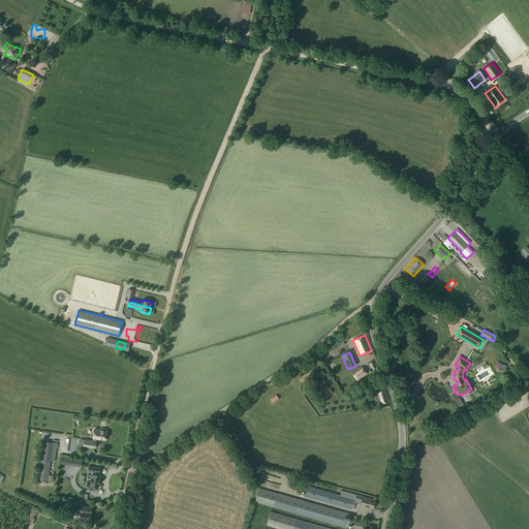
[(374,361),(369,363),(372,370),(377,368),(374,361)]
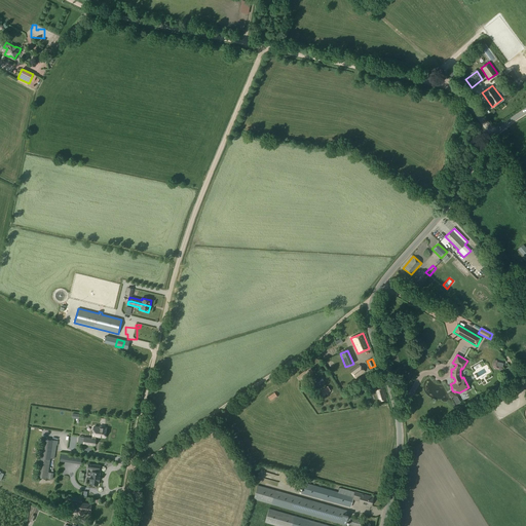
[(360,365),(349,371),(355,378),(365,372),(360,365)]
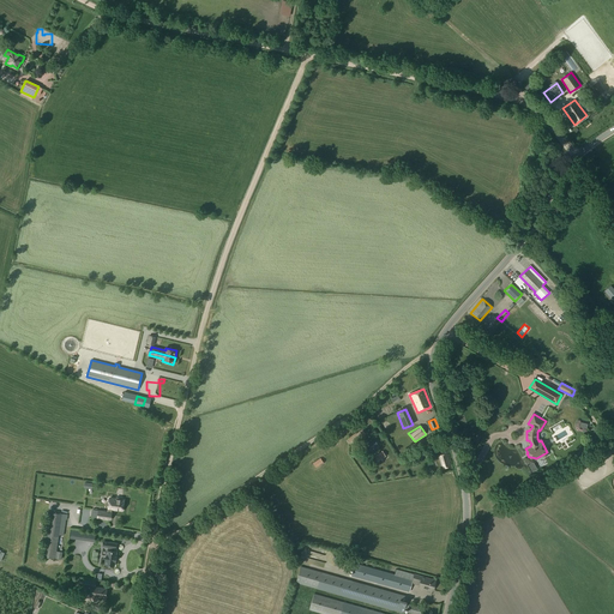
[(595,427),(590,431),(596,439),(601,435),(595,427)]
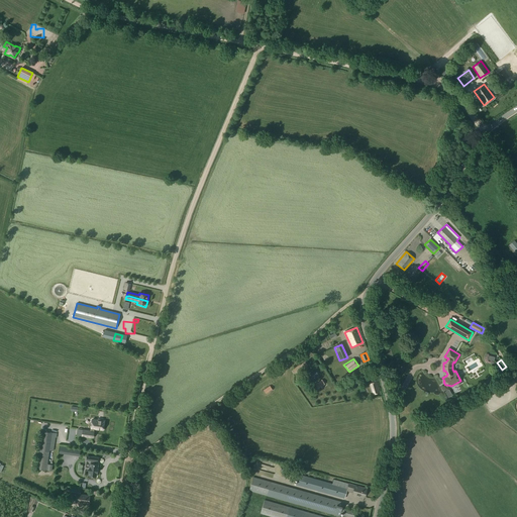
[(300,365),(292,370),(295,374),(307,365),(305,362),(300,365)]
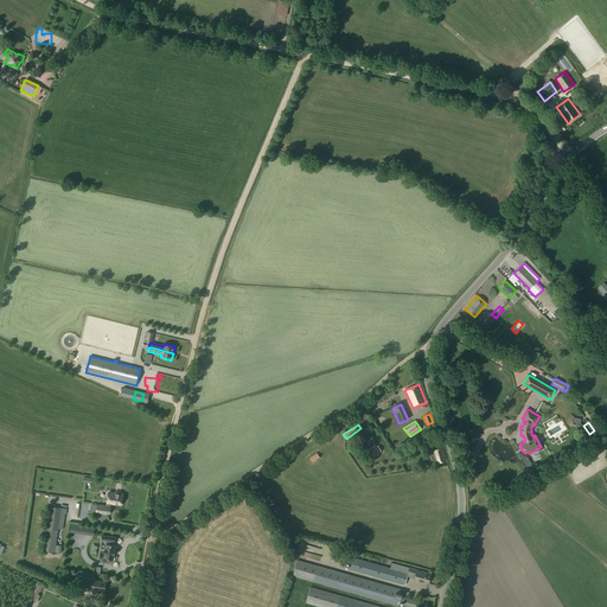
[(370,435),(357,443),(359,448),(374,440),(370,435)]
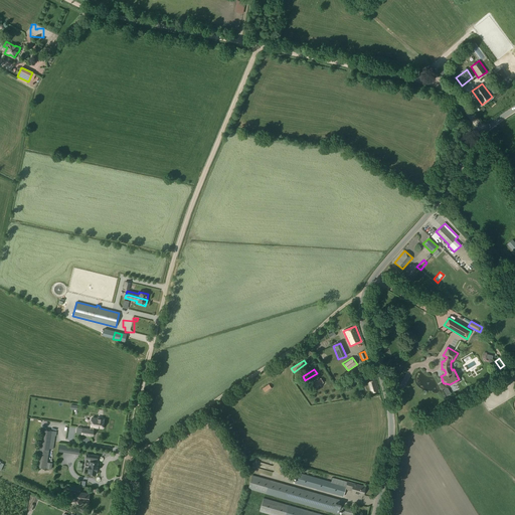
[(321,378),(312,384),(315,388),(323,382),(321,378)]
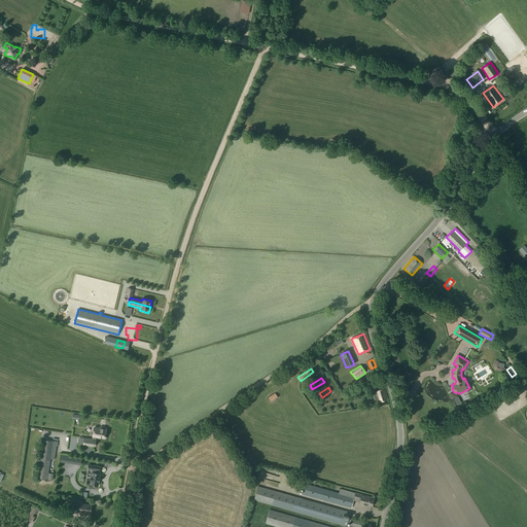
[(383,389),(376,391),(379,402),(386,400),(383,389)]
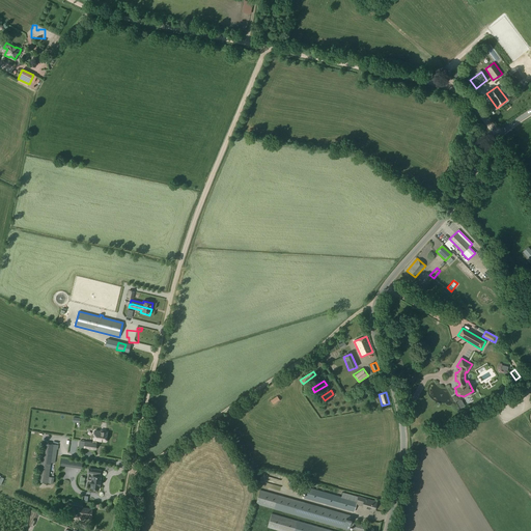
[(277,396),(270,400),(273,404),(280,399),(277,396)]
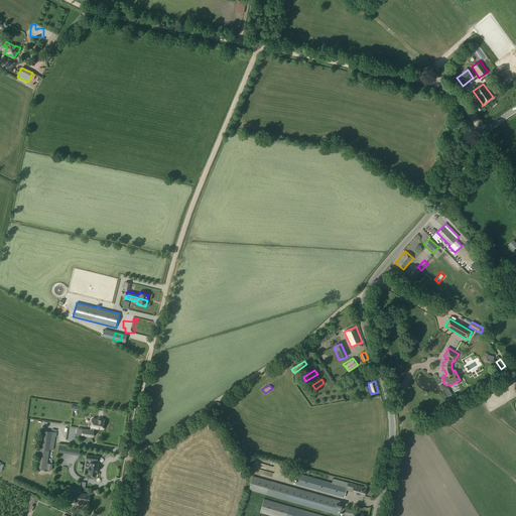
[(90,430),(83,429),(82,435),(93,436),(94,430),(93,430),(94,427),(103,428),(104,420),(102,420),(102,418),(98,418),(98,419),(92,418),(90,430)]
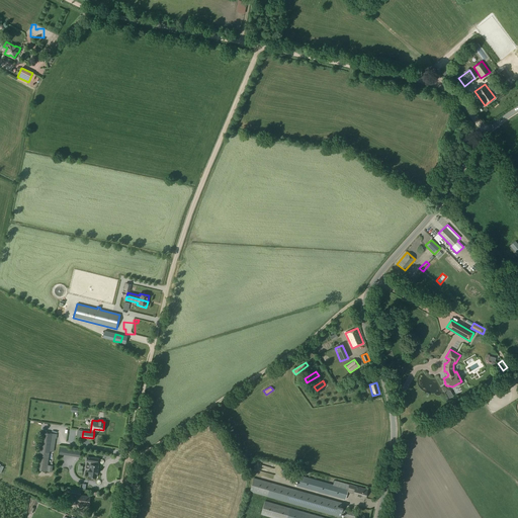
[(40,432),(35,469),(52,471),(53,465),(48,464),(52,433),(40,432)]
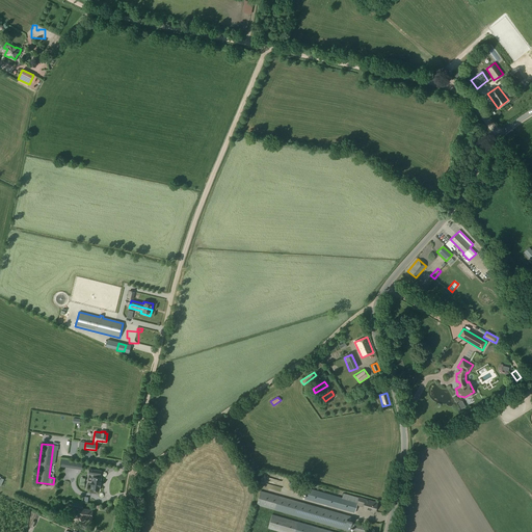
[(60,467),(74,468),(75,460),(61,459),(60,467)]
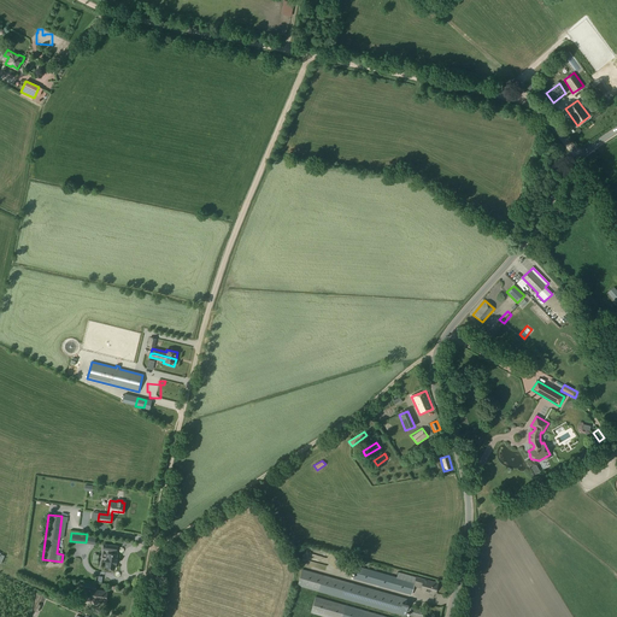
[(116,559),(117,554),(115,554),(115,551),(116,551),(117,546),(109,545),(107,550),(109,550),(107,553),(106,558),(106,563),(105,568),(107,568),(112,569),(115,569),(116,564),(117,559),(116,559)]
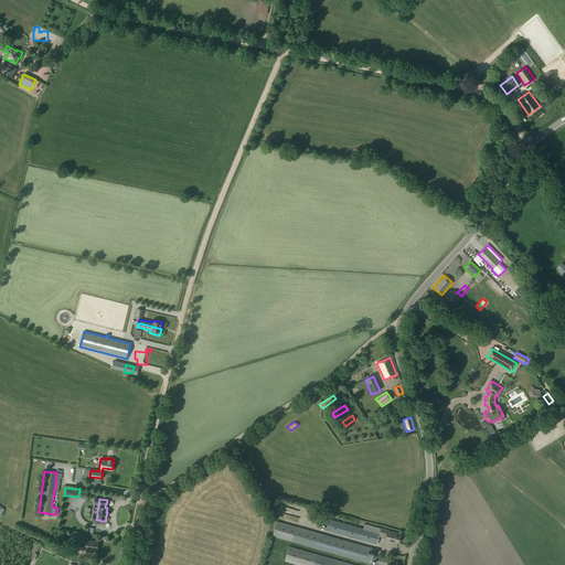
[(312,508),(308,513),(309,520),(316,521),(320,516),(323,518),(326,512),(312,508)]
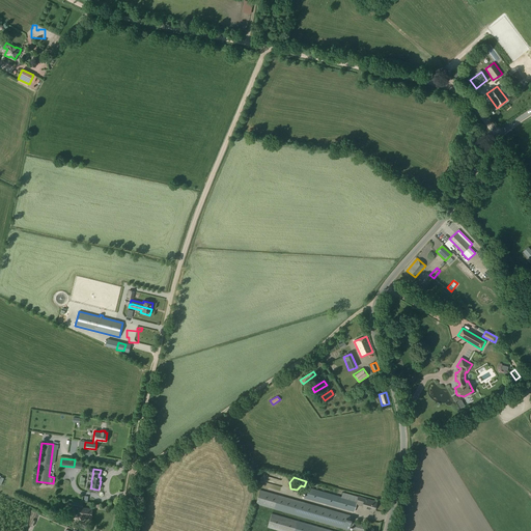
[(307,487),(304,498),(354,512),(356,503),(358,497),(358,496),(348,494),(343,492),(341,497),(307,487)]
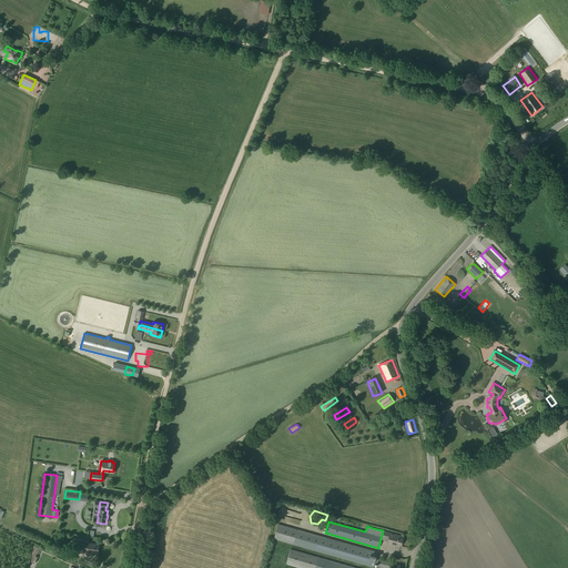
[(279,524),(274,539),(293,545),(297,529),(279,524)]
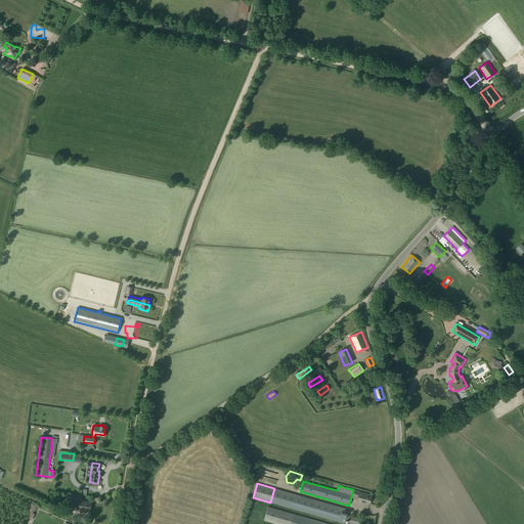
[(274,488),(270,503),(344,523),(345,522),(346,515),(348,510),(274,488)]
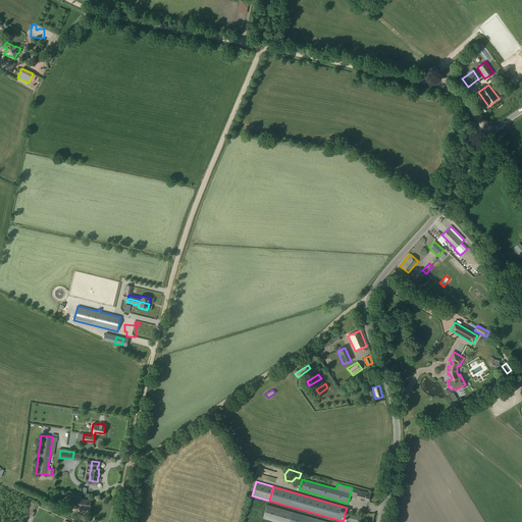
[(352,488),(350,494),(356,497),(356,499),(368,502),(370,493),(358,490),(352,488)]
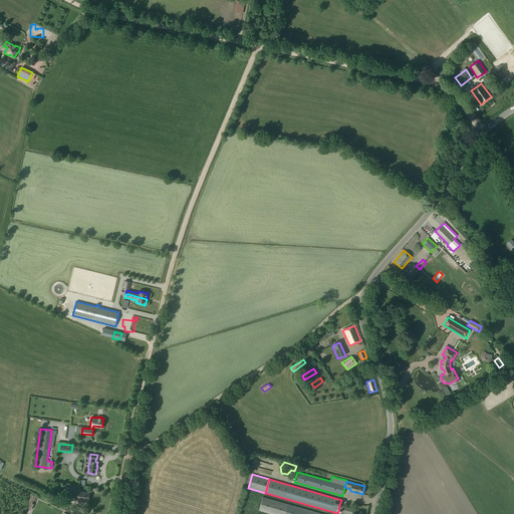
[(70,491),(76,492),(74,499),(87,501),(89,493),(88,493),(88,492),(86,492),(85,493),(78,491),(79,486),(71,485),(70,491)]
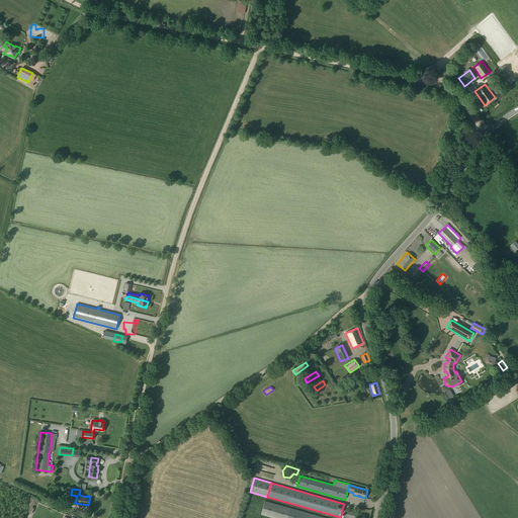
[(273,517),(324,517),(290,508),(264,501),(261,515),(273,517)]
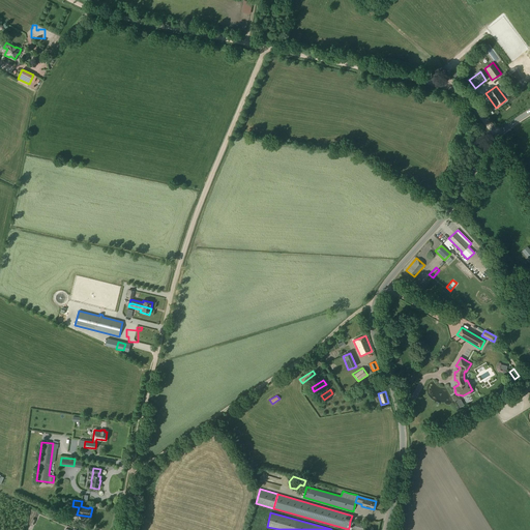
[(350,521),(349,528),(356,529),(362,529),(364,525),(350,521)]
